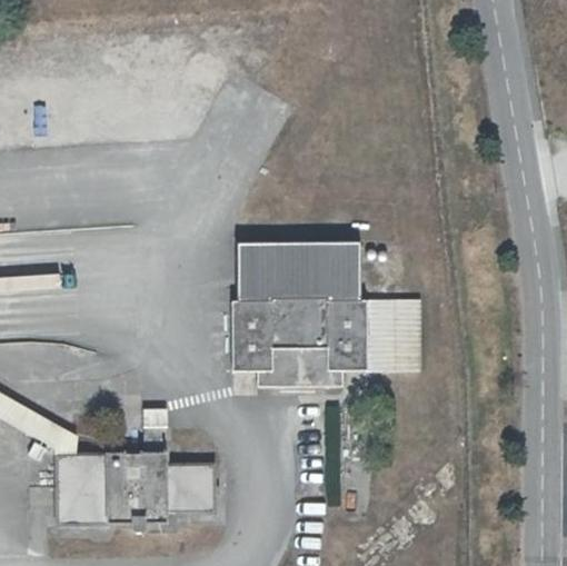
[(229,368),(256,369),(256,386),(341,385),(339,369),(421,368),(421,298),(371,297),(371,304),(360,303),(360,242),(237,242),(237,304),(229,303),(229,368)]
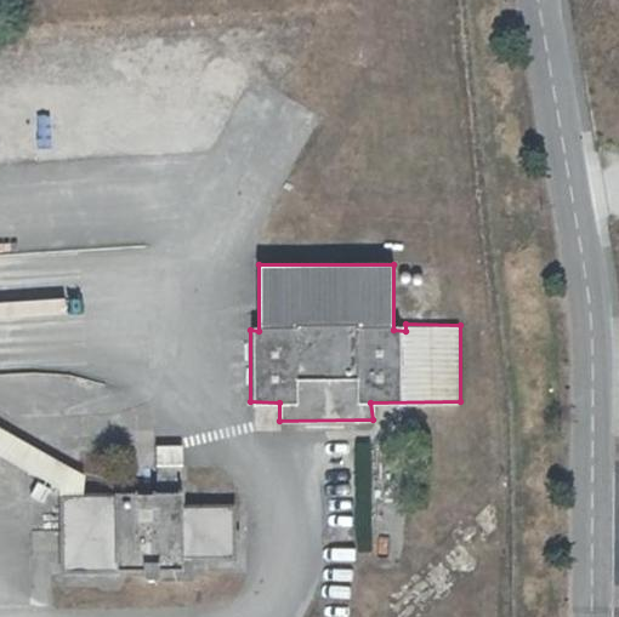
[(254,423),(278,420),(276,404),(251,407),(254,423)]
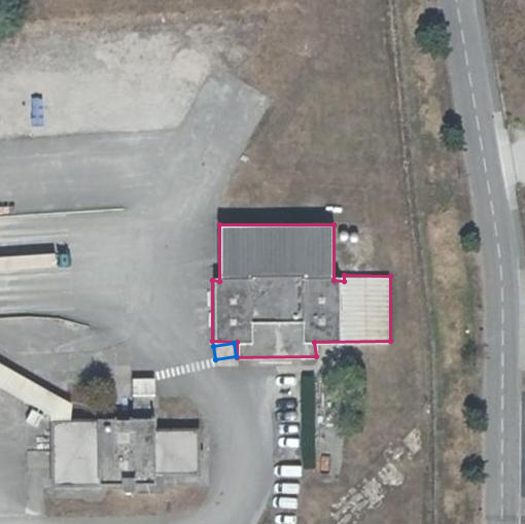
[(0,389),(48,418),(72,418),(72,403),(0,362),(0,389)]
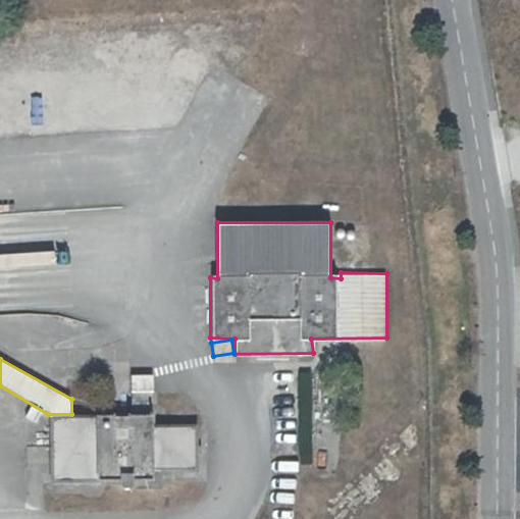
[(147,372),(124,373),(124,409),(93,409),(94,414),(71,414),(48,414),(50,483),(105,483),(104,488),(119,487),(120,492),(156,492),(155,470),(193,468),(193,424),(146,423),(147,372)]
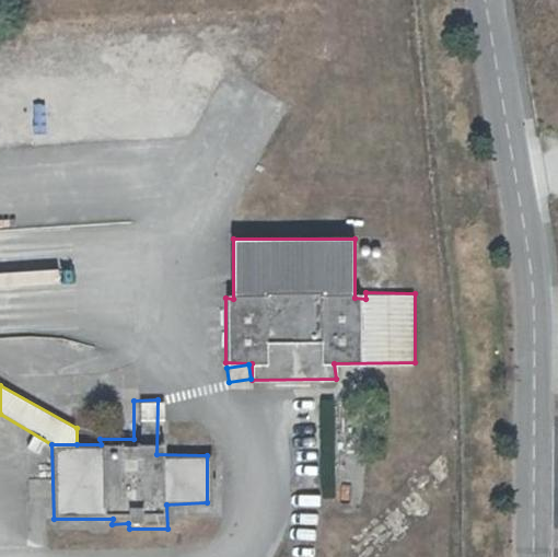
[(0,541),(23,542),(22,495),(0,495),(0,541)]
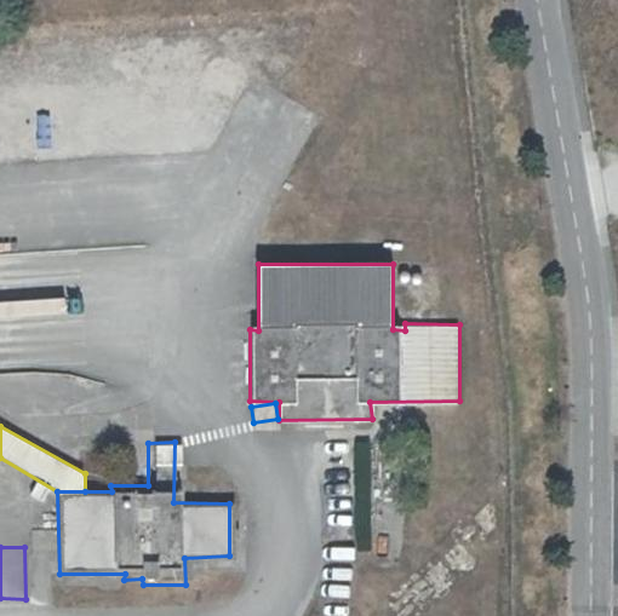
All buildings are outlined.
